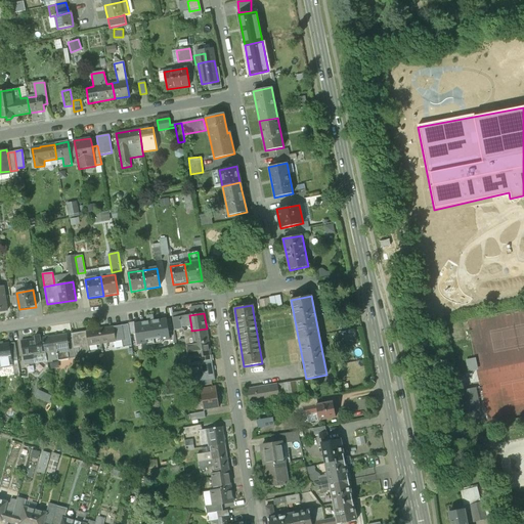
[(189,315),(180,317),(181,330),(184,329),(191,328),(189,315)]
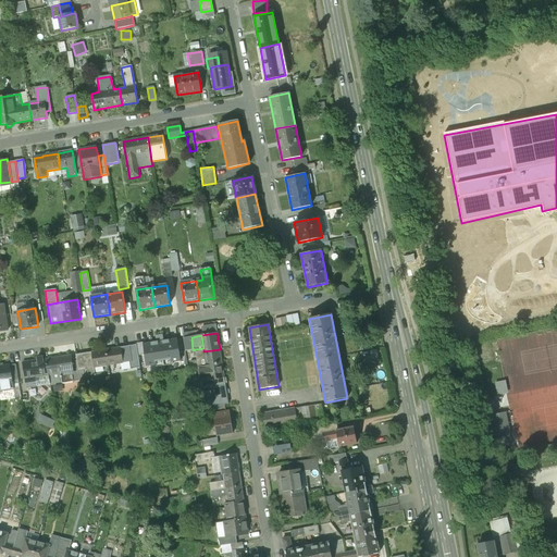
[(157,342),(143,344),(145,355),(146,366),(181,360),(178,349),(183,349),(182,341),(177,342),(177,338),(163,341),(163,337),(156,338),(157,342)]
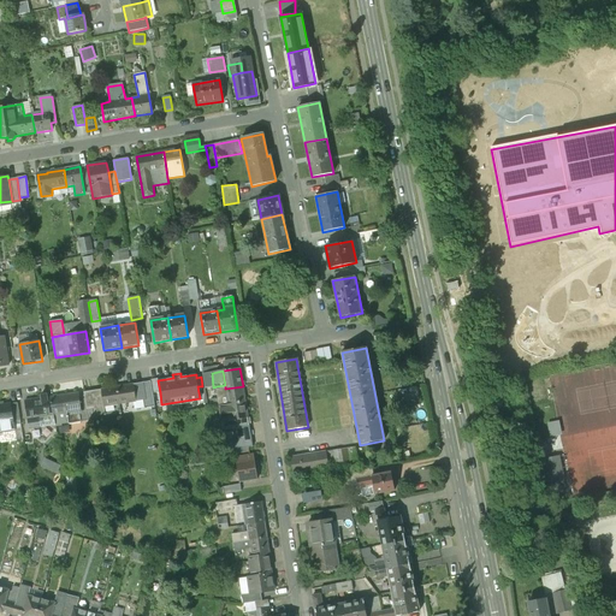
[(406,375),(398,378),(403,401),(409,400),(406,375)]
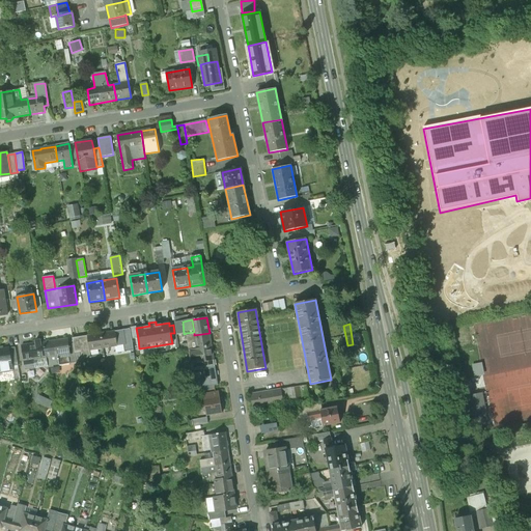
[(130,329),(121,331),(123,344),(124,352),(133,351),(132,339),(130,329)]
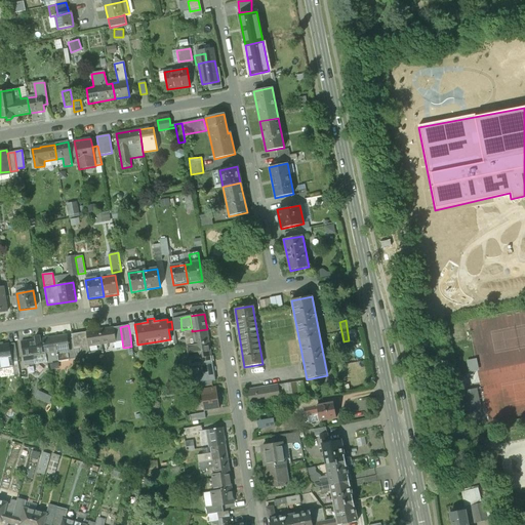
[(120,327),(99,330),(103,344),(122,340),(120,327)]
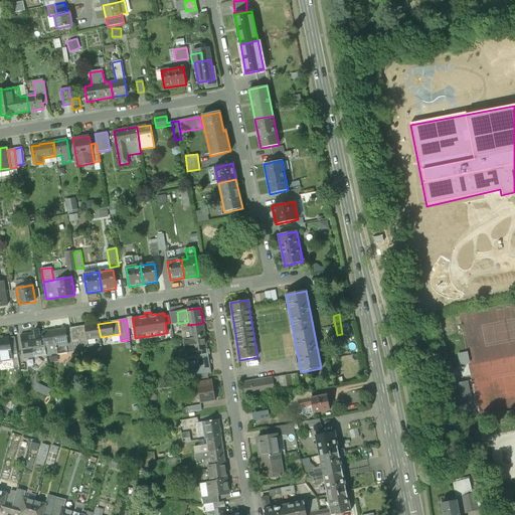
[(203,323),(188,325),(188,322),(181,323),(183,334),(184,339),(205,336),(203,323)]
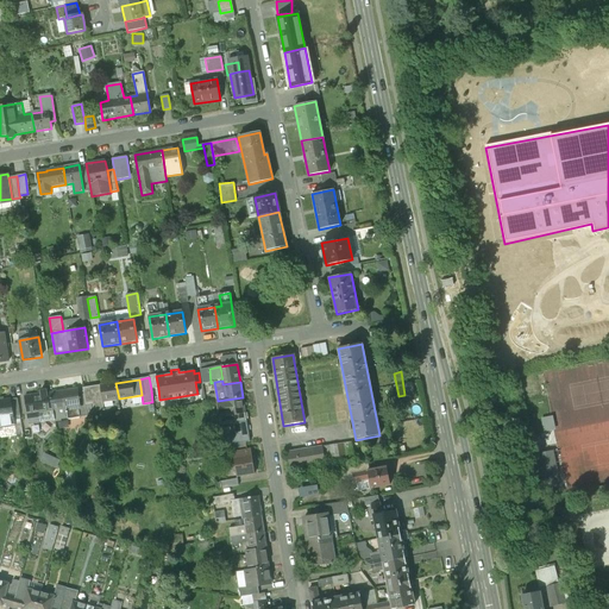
[(115,383),(90,387),(93,403),(94,412),(104,410),(102,402),(119,399),(115,383)]
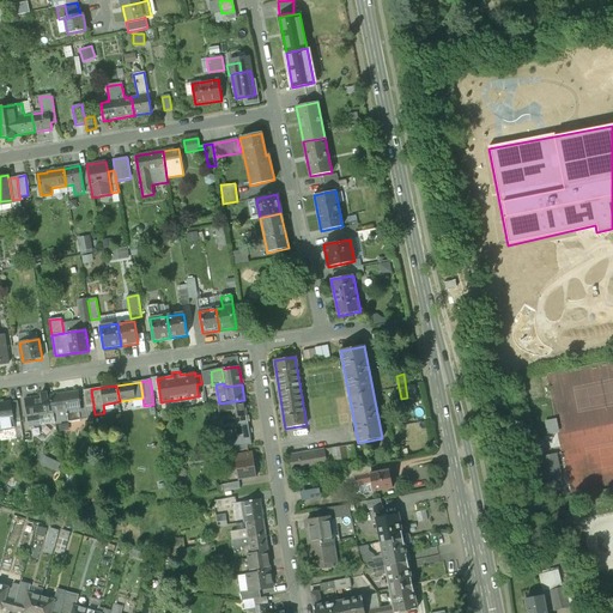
[(77,390),(50,395),(55,423),(55,424),(61,423),(61,420),(68,419),(68,422),(82,420),(77,395),(78,395),(77,390)]
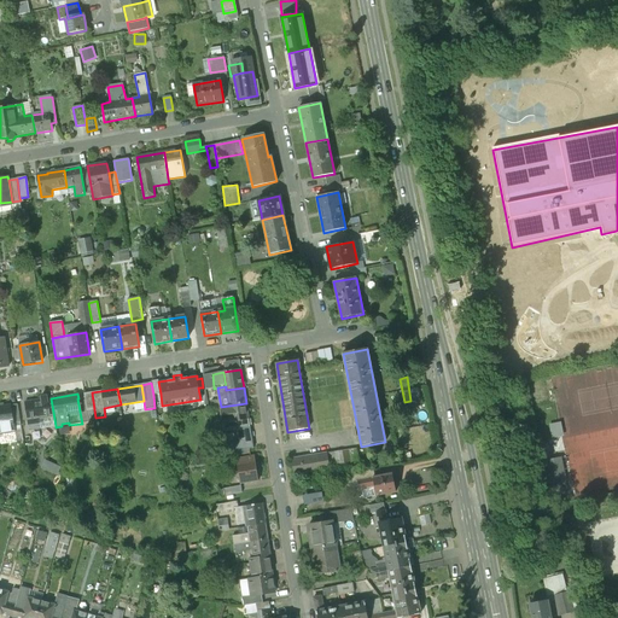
[(79,398),(77,398),(82,424),(89,423),(87,410),(85,397),(79,398)]
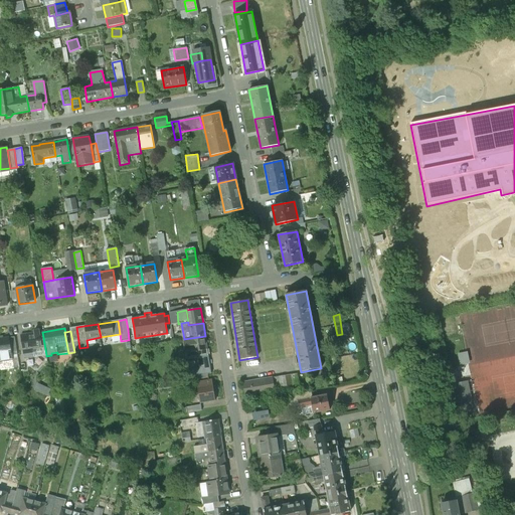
[(42,332),(20,335),(24,359),(46,355),(42,332)]
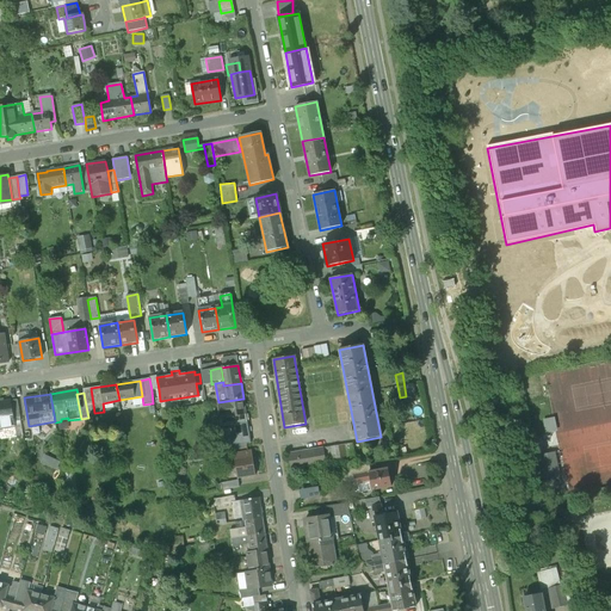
[(218,402),(217,402),(221,427),(247,423),(244,399),(218,402)]
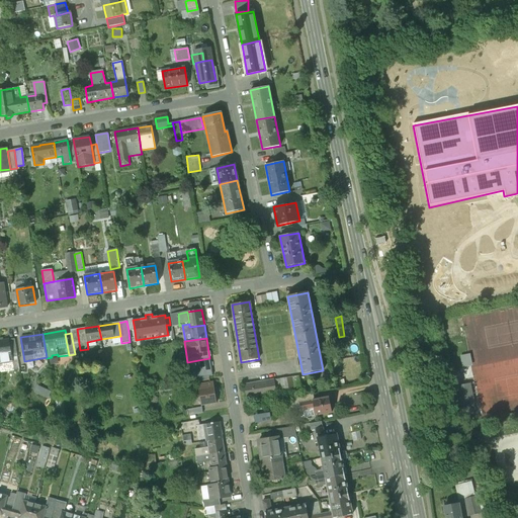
[(14,339),(8,340),(11,354),(17,353),(14,339)]
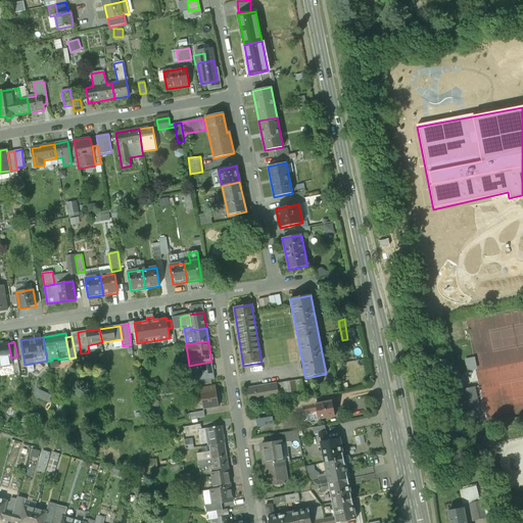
[(8,343),(0,343),(0,367),(12,365),(11,358),(8,343)]
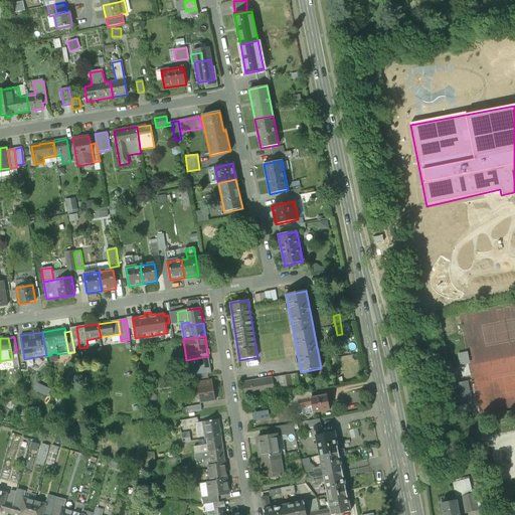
[(460,363),(468,362),(467,351),(459,352),(460,363)]
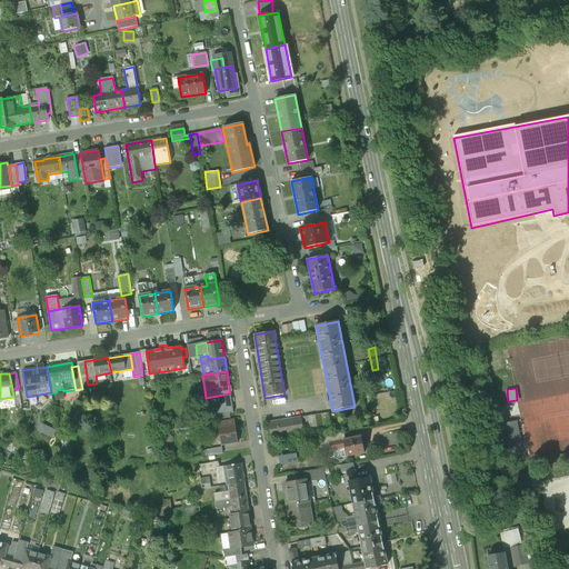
[(231,406),(209,410),(210,417),(232,412),(231,406)]
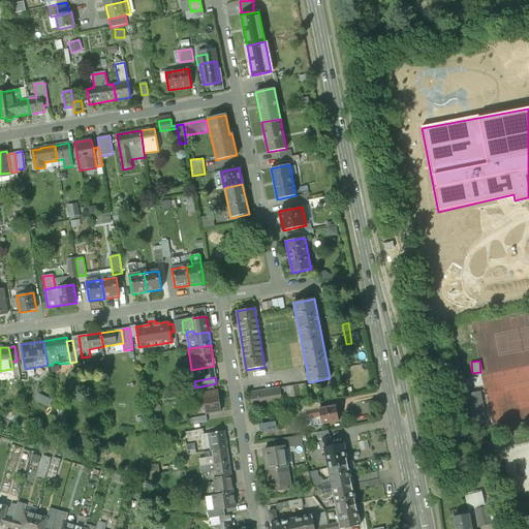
[(305,383),(292,385),(294,398),(307,396),(305,383)]
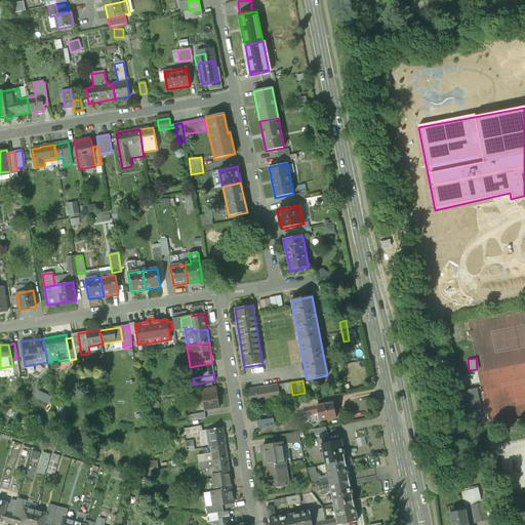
[(278,385),(280,399),(286,398),(284,384),(278,385)]
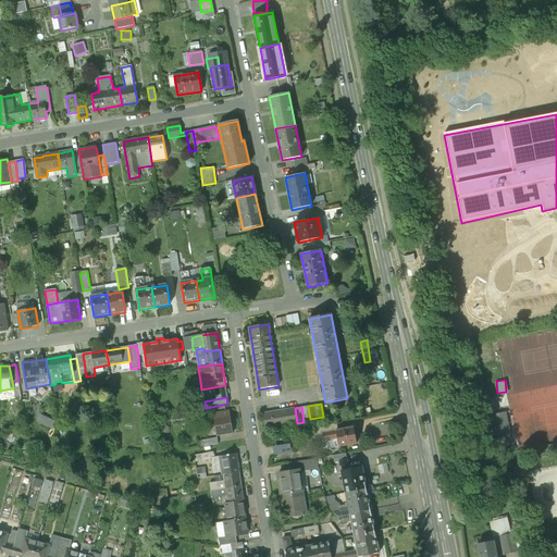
[(295,408),(263,413),(265,429),(297,423),(295,408)]
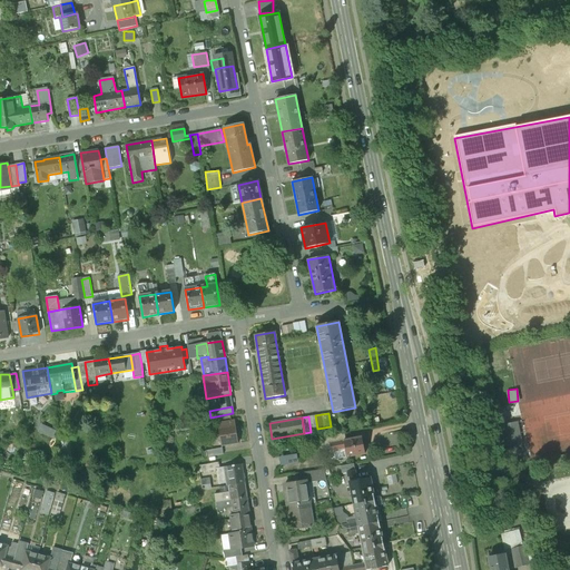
[(235,421),(218,423),(223,446),(238,443),(235,421)]
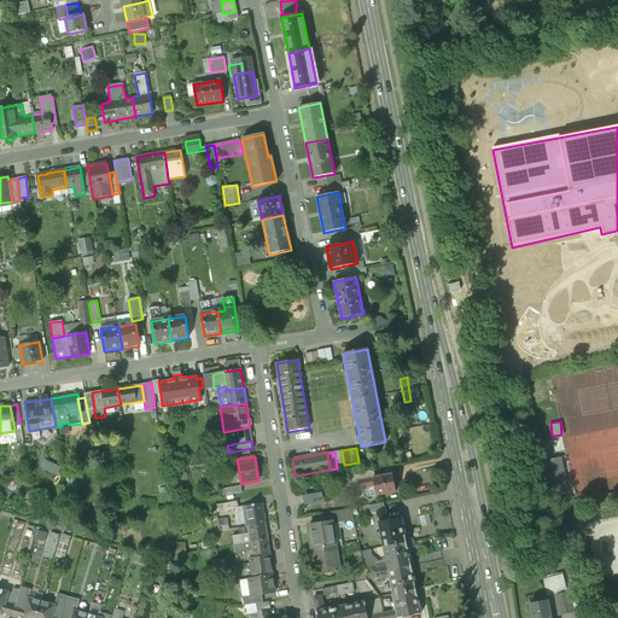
[(560,458),(546,461),(554,495),(567,491),(560,458)]
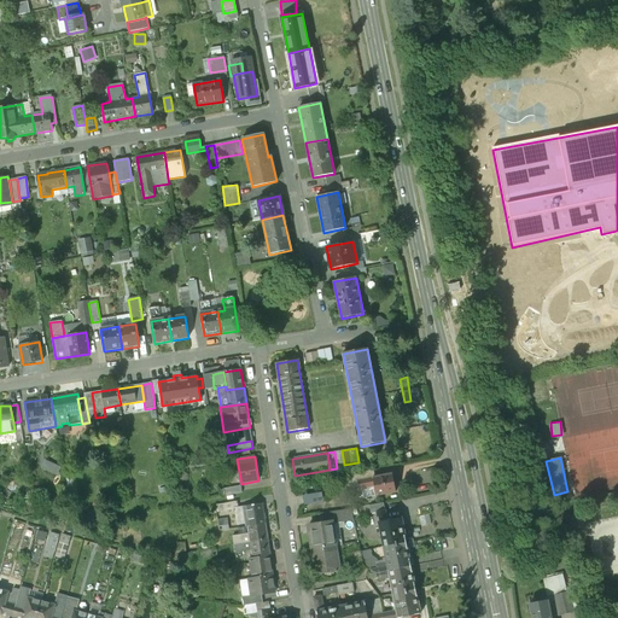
[(44,459),(40,467),(54,473),(58,465),(44,459)]
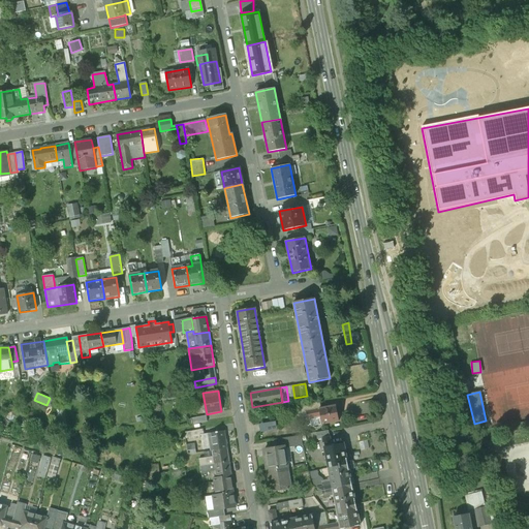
[(336,406),(319,409),(320,416),(322,425),(339,422),(336,406)]
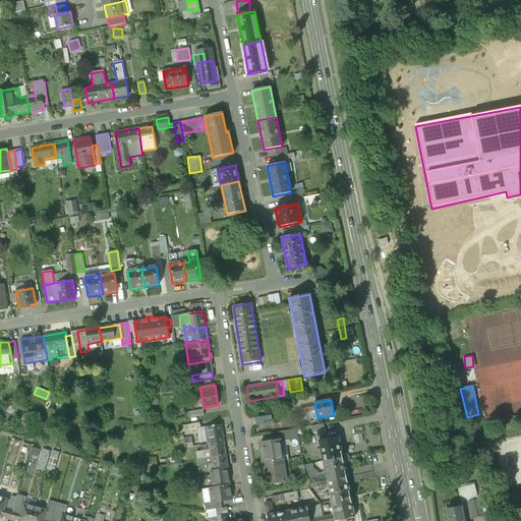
[(302,406),(303,412),(315,410),(314,403),(302,406)]
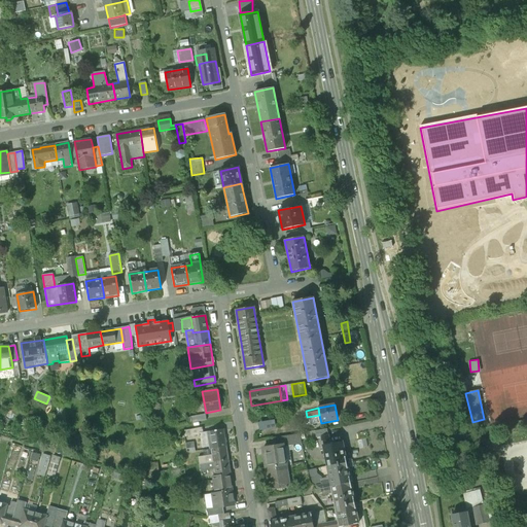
[(207,420),(206,414),(189,417),(190,423),(207,420)]
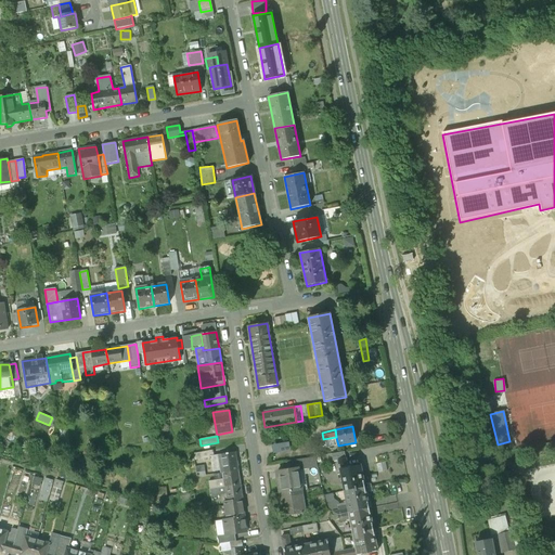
[(269,442),(270,452),(288,450),(287,440),(269,442)]
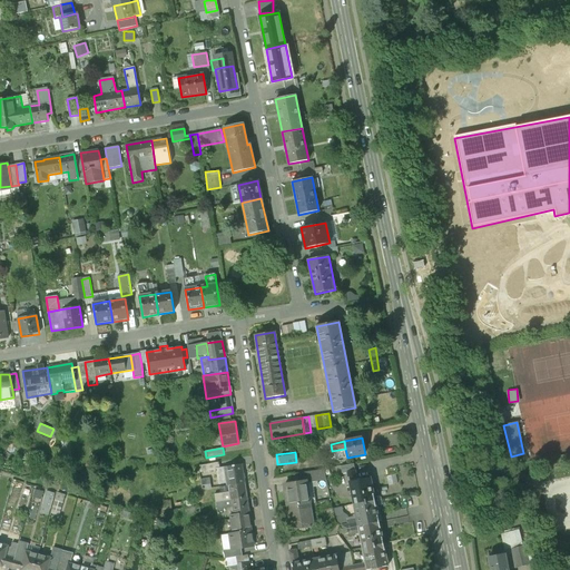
[(218,462),(206,464),(207,472),(219,470),(218,462)]
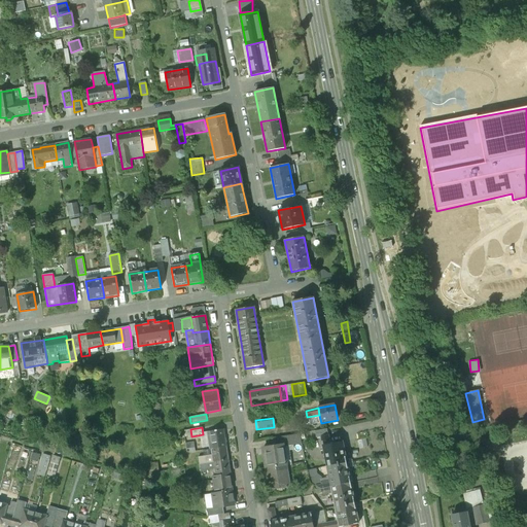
[(223,429),(207,432),(210,449),(211,449),(225,447),(223,429)]
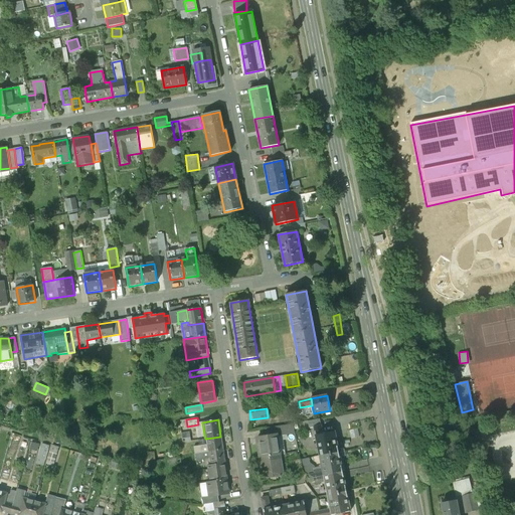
[(321,424),(314,426),(316,436),(323,434),(321,424)]
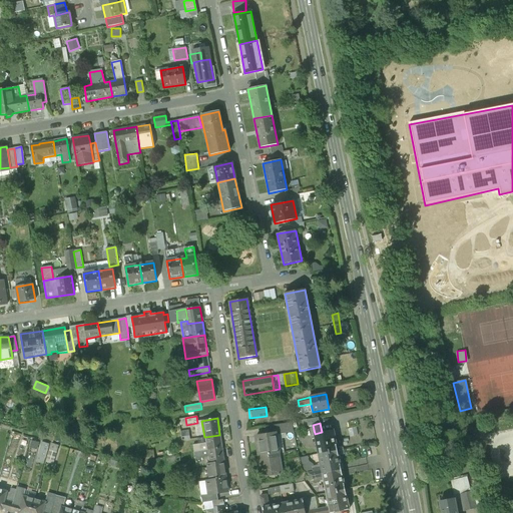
[(279,425),(266,427),(268,435),(276,433),(276,434),(280,434),(279,425)]
